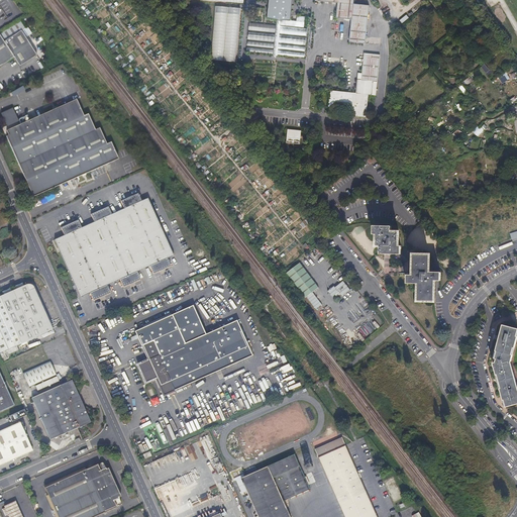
[(273,55),(273,57),(277,57),(277,56),(304,59),(304,55),(278,52),(278,49),(304,53),(305,47),(279,44),(279,42),(305,45),(306,39),(279,36),(280,33),(306,36),(307,29),(280,27),(281,20),(290,21),(292,0),(269,0),(268,19),(277,20),(277,26),(249,23),(248,30),(276,33),(275,35),(248,32),(247,39),(275,42),(275,44),(247,41),(247,45),(274,48),(274,50),(246,47),(246,52),(273,55)]
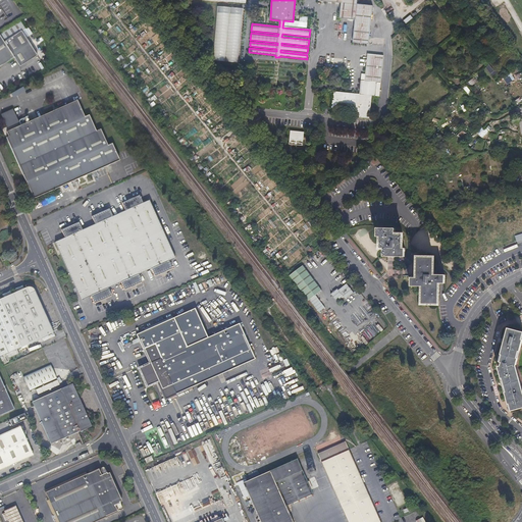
[(341,4),(340,19),(355,21),(353,44),(369,46),(372,6),(357,5),(357,0),(318,0),(318,2),(341,4)]
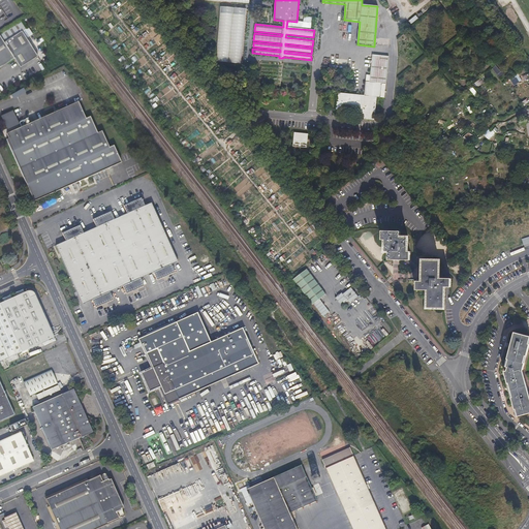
[(216,62),(241,64),(246,9),(221,7),(216,62)]
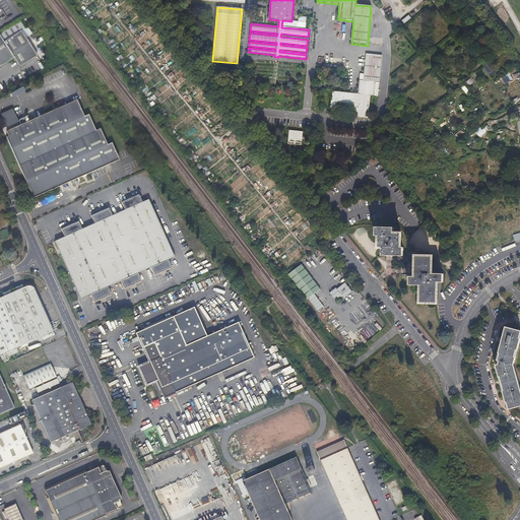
[(408,15),(401,20),(403,23),(410,18),(408,15)]
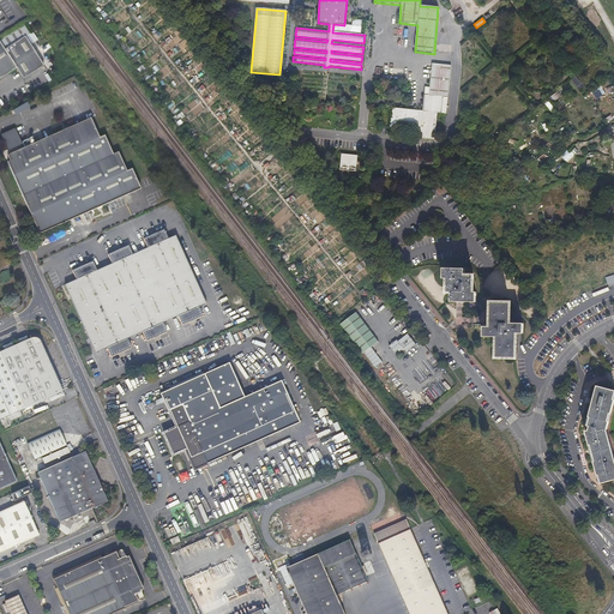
[(19,28),(0,40),(0,79),(17,68),(23,79),(43,66),(37,55),(19,28)]
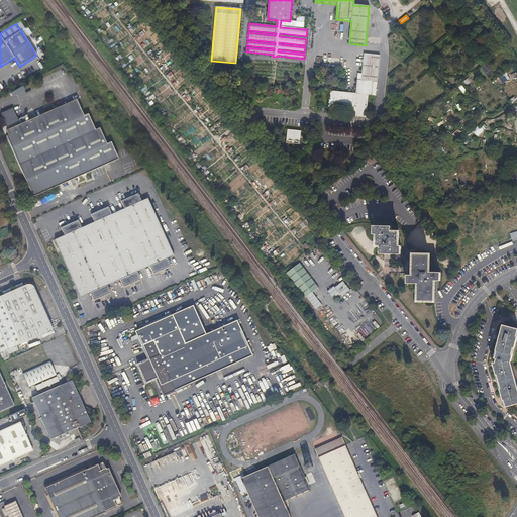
[(187,35),(190,32),(185,26),(182,28),(187,35)]
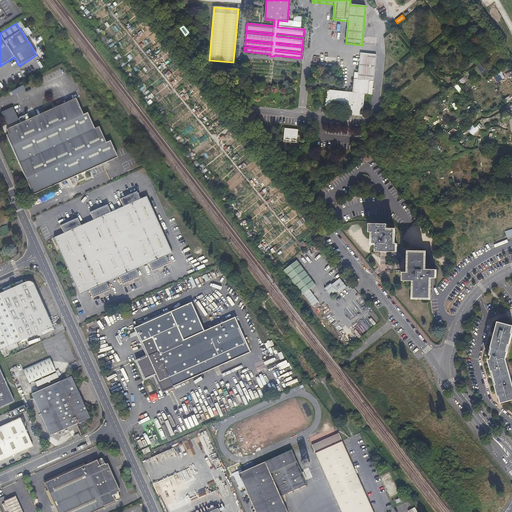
[(373,82),(377,55),(361,53),(358,80),(354,80),(353,94),(326,91),(324,106),(350,109),(349,116),(361,117),(364,94),(368,95),(369,81),(373,82)]
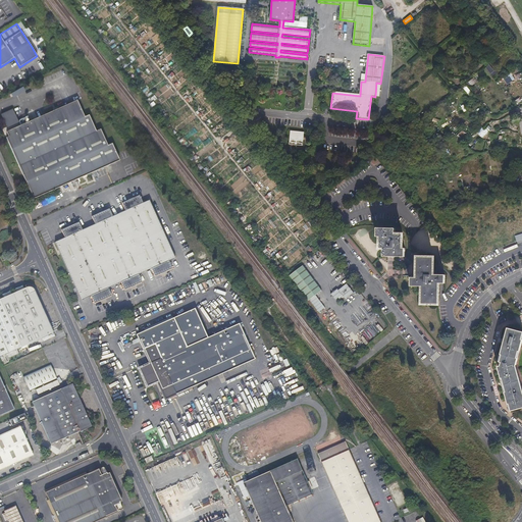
[(504,80),(507,85),(512,82),(508,75),(504,80)]
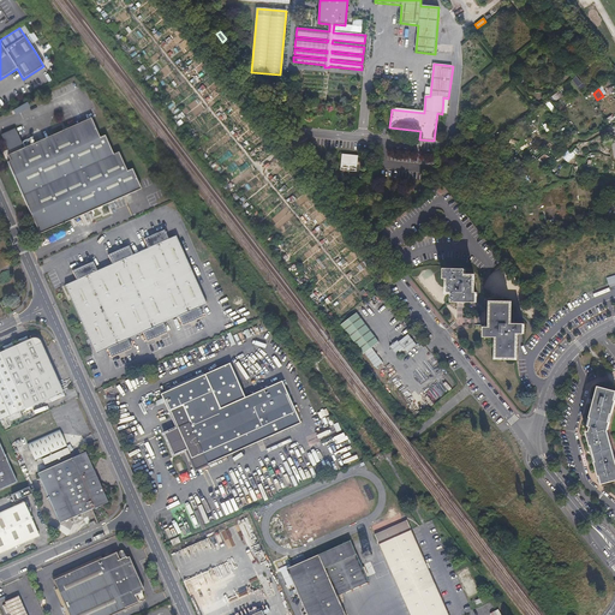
[(549,101),(545,103),(551,113),(555,111),(549,101)]
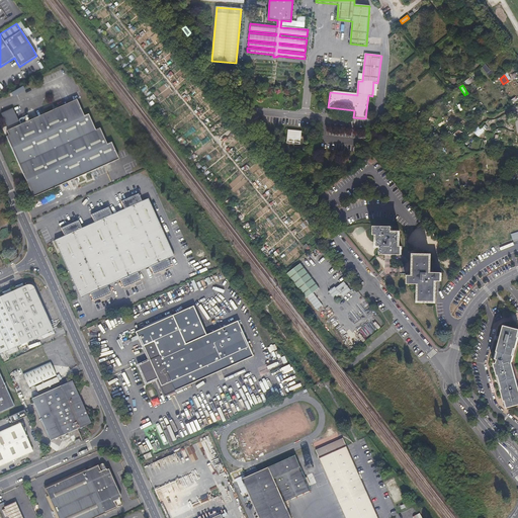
[(27,122),(16,126),(4,132),(6,137),(4,138),(29,193),(31,192),(32,196),(57,187),(56,185),(73,178),(74,180),(102,167),(102,165),(116,159),(110,145),(105,147),(98,131),(94,133),(87,116),(82,118),(76,103),(66,107),(65,106),(45,114),(46,117),(28,123),(27,122)]
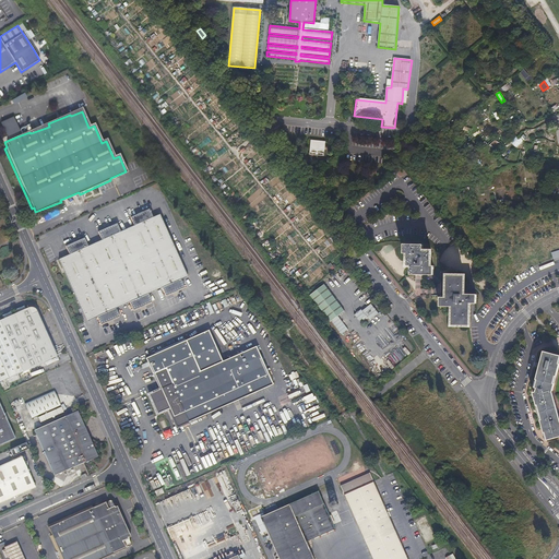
[(309,155),(323,155),(325,143),(311,141),(309,155)]
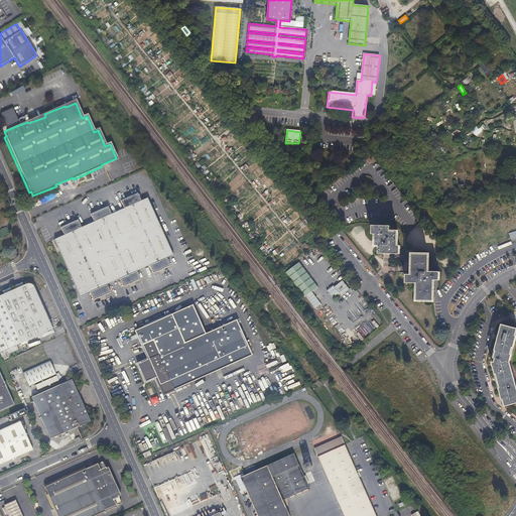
[(171,255),(158,227),(146,198),(139,202),(136,194),(128,197),(129,199),(125,200),(125,199),(118,202),(121,209),(109,215),(106,208),(99,211),(100,212),(97,213),(96,212),(89,215),(92,223),(80,229),(76,221),(69,224),(70,226),(67,227),(66,226),(58,229),(62,236),(51,241),(77,297),(88,293),(91,300),(98,297),(98,296),(101,294),(101,295),(109,292),(105,285),(118,279),(121,287),(128,283),(128,282),(131,281),(132,282),(138,279),(135,272),(148,266),(151,273),(158,270),(157,269),(161,267),(161,269),(168,266),(165,258),(171,255)]
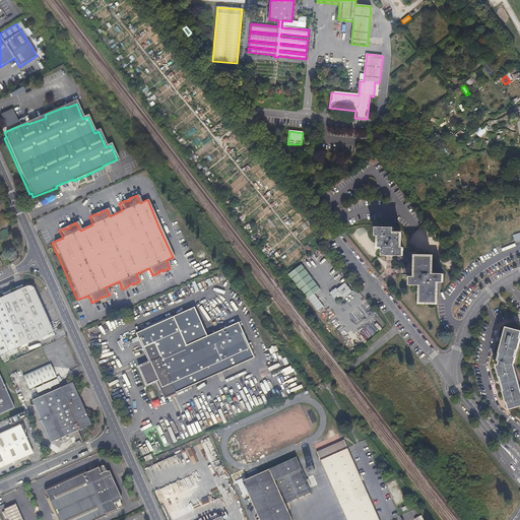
[(394,231),(376,230),(376,236),(379,237),(379,248),(382,248),(382,255),(403,257),(403,248),(401,248),(402,238),(394,237),(394,231)]
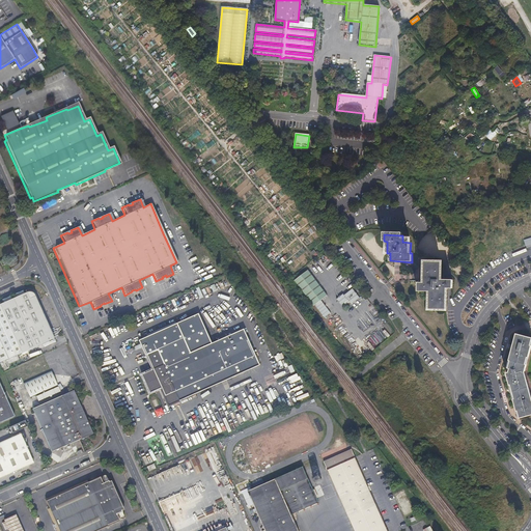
[(429,310),(446,310),(447,288),(453,288),(453,280),(441,279),(441,262),(424,262),(423,284),(418,283),(418,291),(429,292),(429,310)]
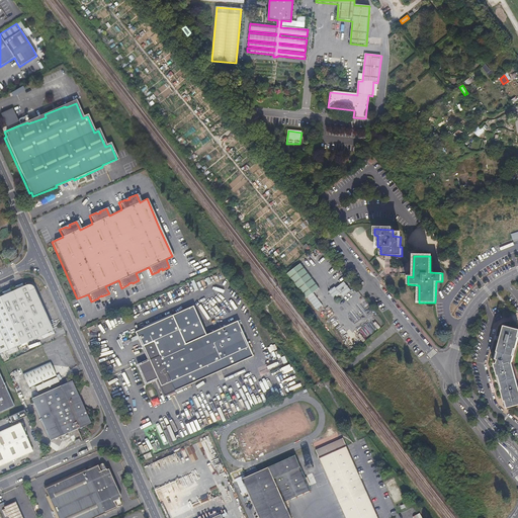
[(305,298),(319,288),(300,263),(286,273),(305,298)]
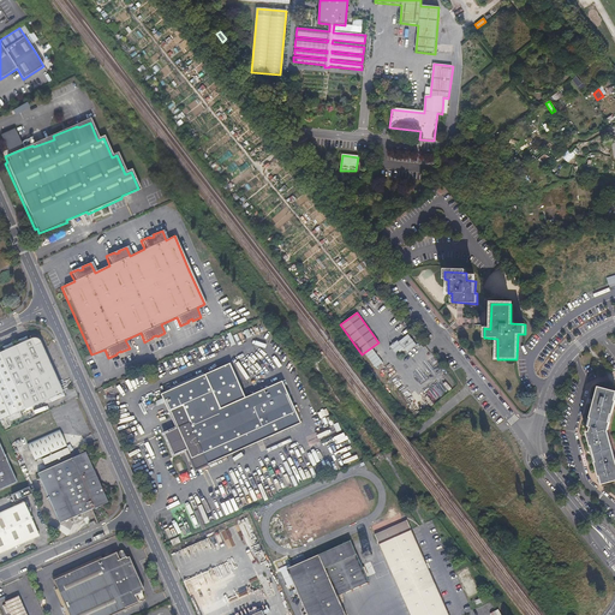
[(251,327),(243,330),(246,338),(255,334),(251,327)]
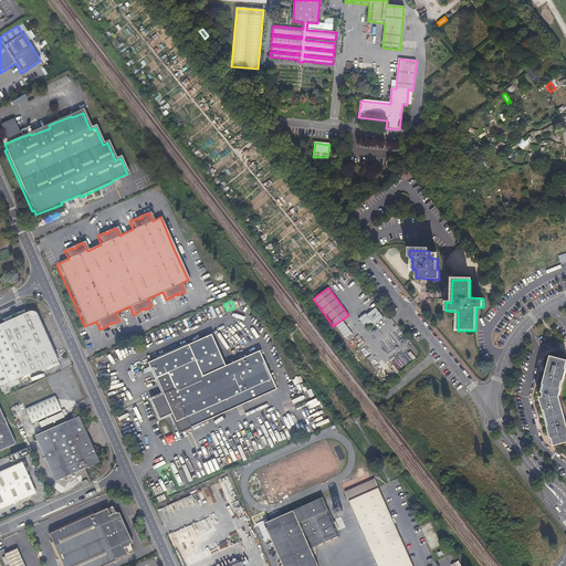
[(383,318),(375,308),(366,315),(365,314),(358,320),(364,326),(370,321),(374,325),(383,318)]
